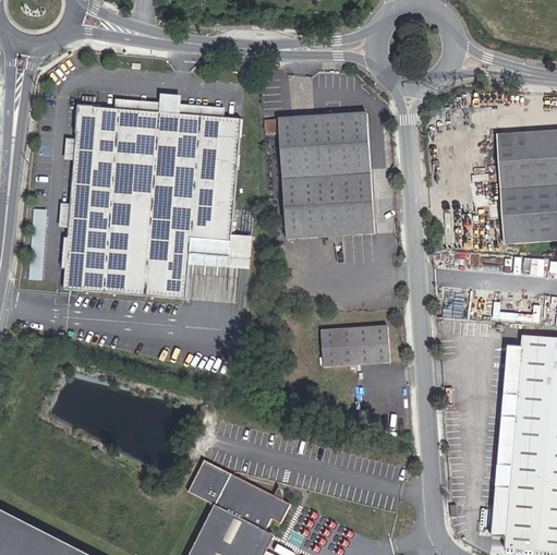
[(178,112),(179,99),(158,97),(157,111),(176,112),(178,112)]
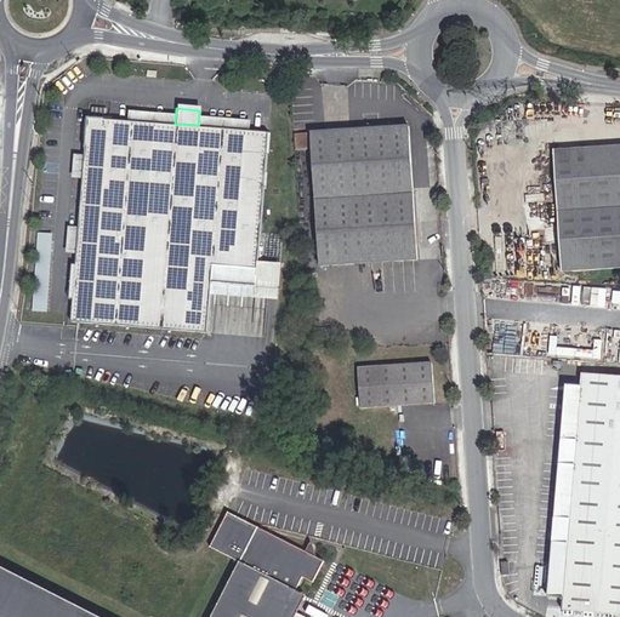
[(256,264),(267,131),(198,125),(195,125),(175,124),(87,116),(75,262),(72,262),(69,295),(73,295),(70,319),(210,329),(214,279),(215,261),(256,264)]
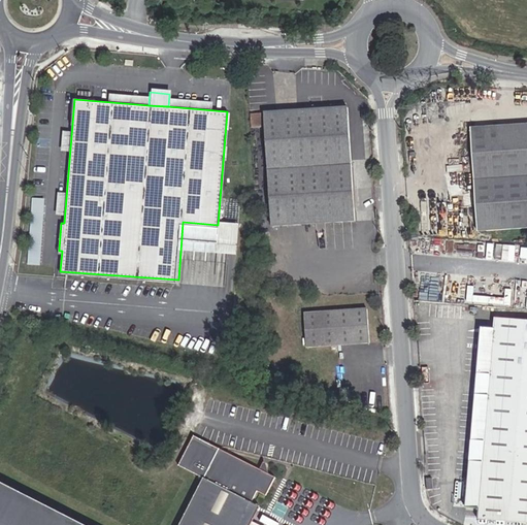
[(264,124),(271,225),(355,219),(347,105),(251,111),(252,125),(264,124)]
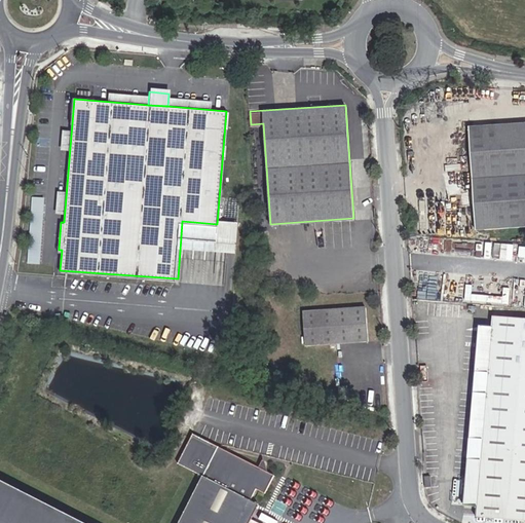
[(360,115),(368,115),(367,107),(360,108),(360,115)]
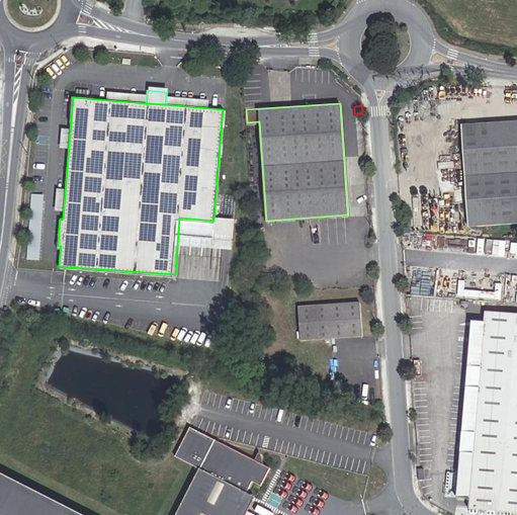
[(516,120),(459,125),(467,225),(516,221),(516,120)]
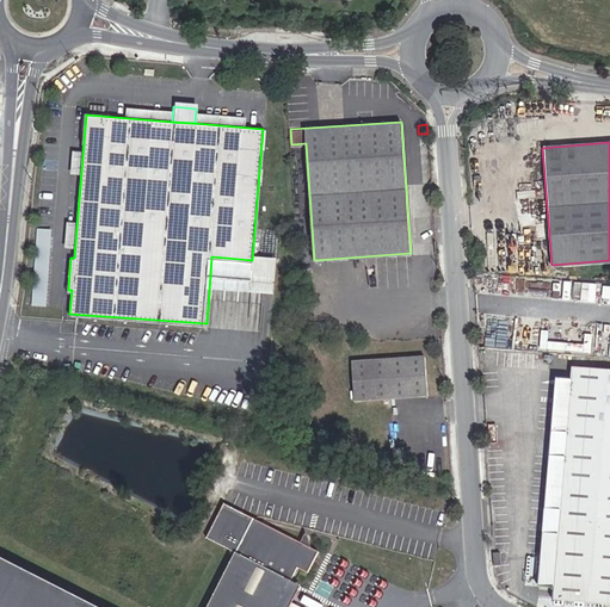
[(42,181),(36,254),(47,255),(53,183),(42,181)]
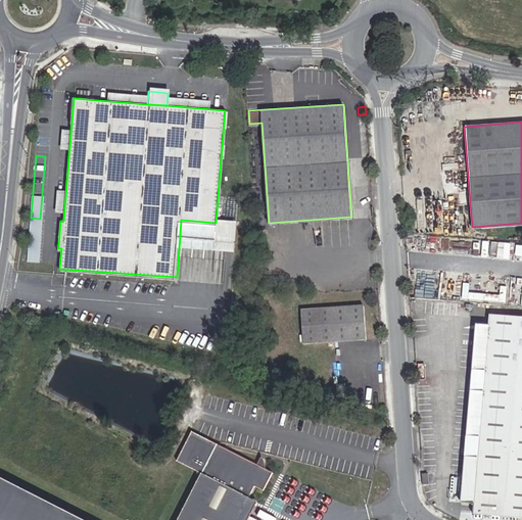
[(215,237),(216,223),(181,220),(180,235),(215,237)]
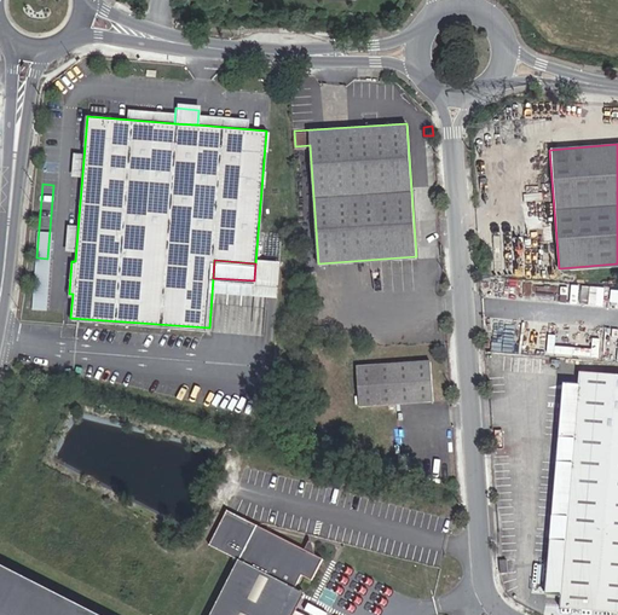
[(601,300),(604,284),(575,280),(573,297),(601,300)]
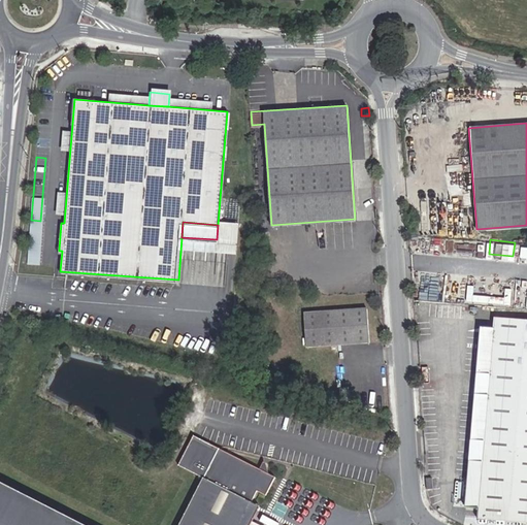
[(370,339),(367,306),(305,310),(308,345),(370,339)]
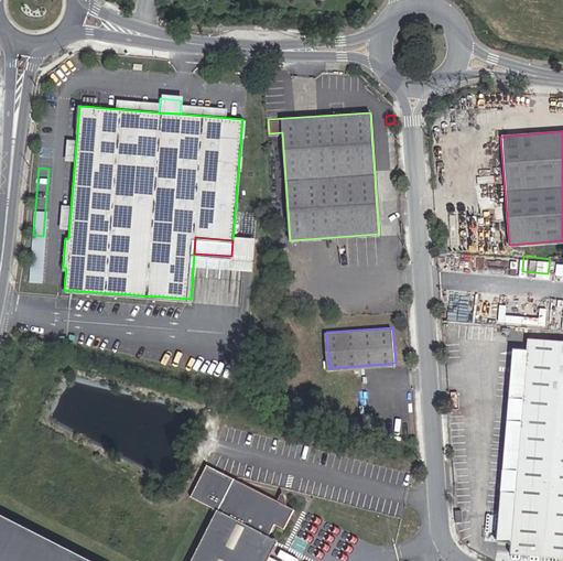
[(562,552),(562,338),(529,336),(529,346),(510,345),(507,396),(526,397),(523,419),(506,417),(502,466),(520,467),(519,491),(500,489),(497,537),(515,538),(515,549),(562,552)]
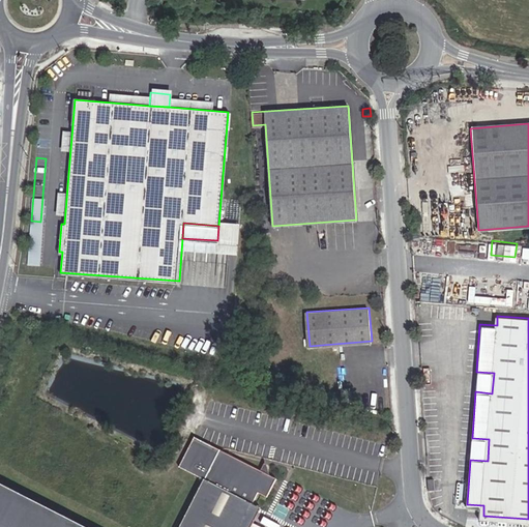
[(238,526),(257,492),(266,496),(274,477),(193,436),(180,462),(206,474),(178,526),(84,526),(0,485),(0,526),(238,526)]
